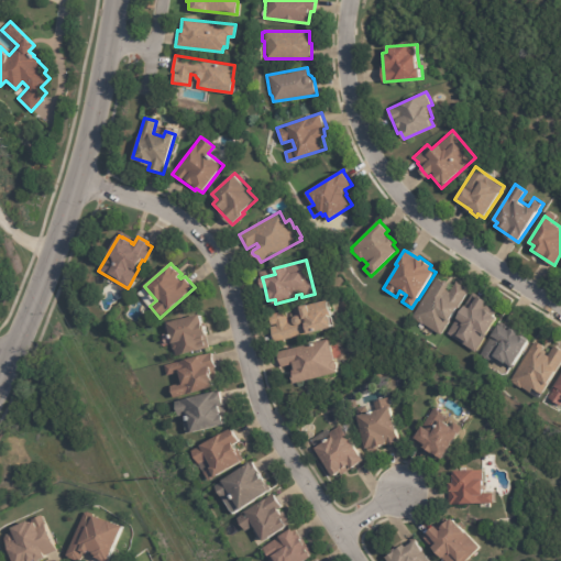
[(442,282),(446,279),(448,279),(449,281),(450,284),(450,286),(448,289),(450,290),(457,279),(470,289),(459,307),(460,307),(450,321),(441,334),(422,322),(421,323),(410,317),(437,277),(442,282)]
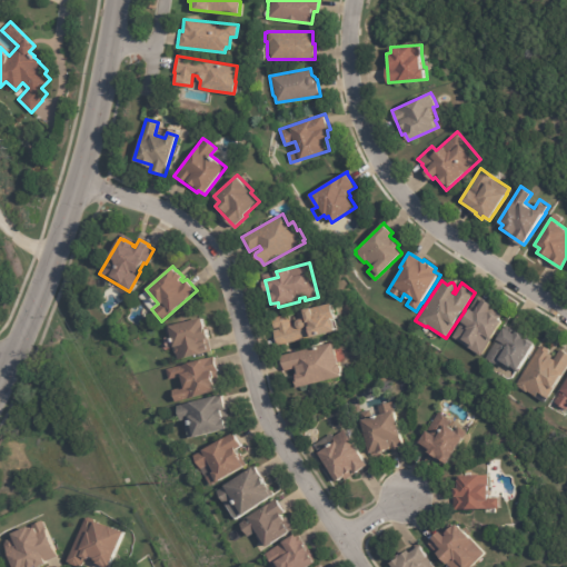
[(480,296),(485,298),(495,304),(489,311),(491,312),(493,311),(503,318),(501,319),(505,321),(494,339),(491,338),(481,355),(451,336),(478,295),(480,296)]
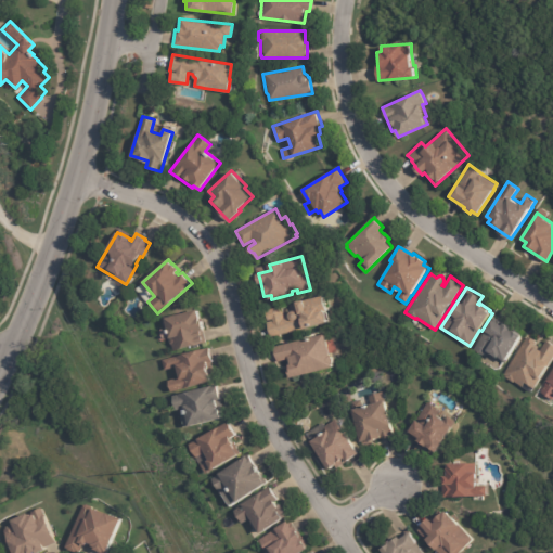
[(325,297),(332,322),(271,337),(268,321),(269,321),(267,309),(283,306),(285,317),(291,314),(292,312),(293,311),(291,304),(325,295),(325,297)]
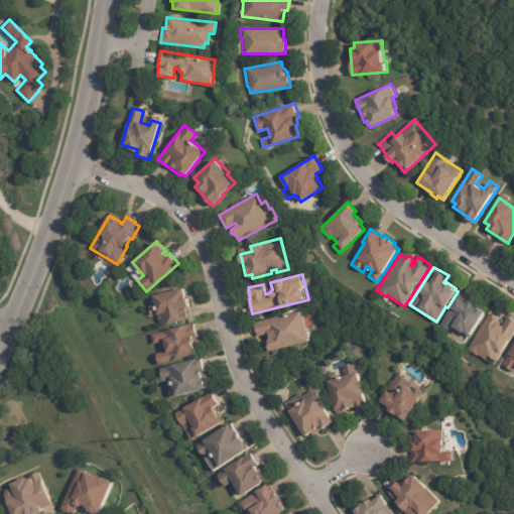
[(185,294),(187,301),(188,301),(189,306),(187,307),(187,310),(189,310),(191,317),(161,326),(155,303),(153,304),(153,302),(151,302),(150,298),(151,297),(151,295),(183,287),(185,294)]
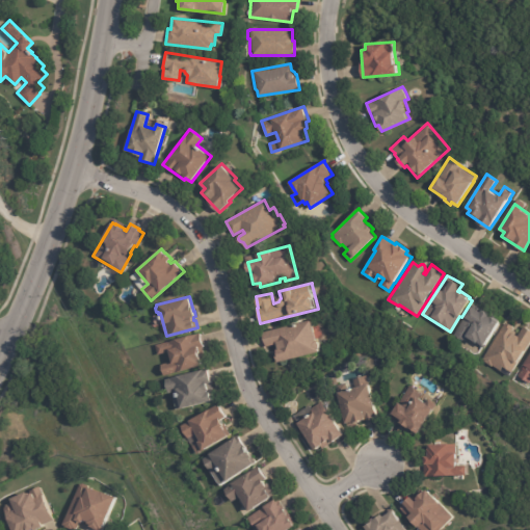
[(473,306),(483,312),(484,310),(493,315),(493,316),(502,322),(486,346),(485,346),(484,347),(476,342),(472,347),(466,343),(467,341),(464,339),(462,340),(458,338),(458,339),(454,337),(455,335),(453,334),(466,315),(467,315),(473,306)]
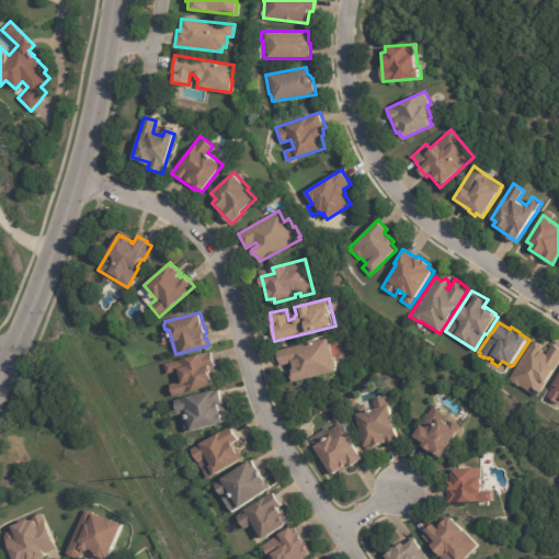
[(330,343),(334,358),(335,358),(338,368),(337,368),(338,372),(293,381),(293,379),(292,380),(289,372),(293,372),(292,367),(294,366),(293,362),(281,365),(277,350),(329,338),(330,343)]
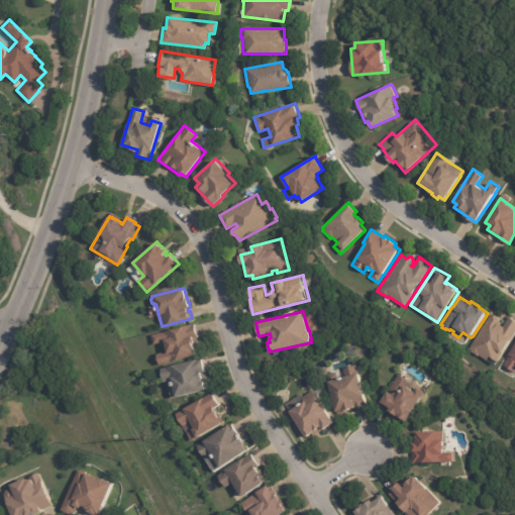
[(498,317),(500,318),(499,320),(505,324),(510,316),(514,319),(514,335),(512,340),(513,340),(504,353),(498,362),(490,356),(487,361),(479,354),(478,355),(471,350),(468,348),(491,313),(498,317)]
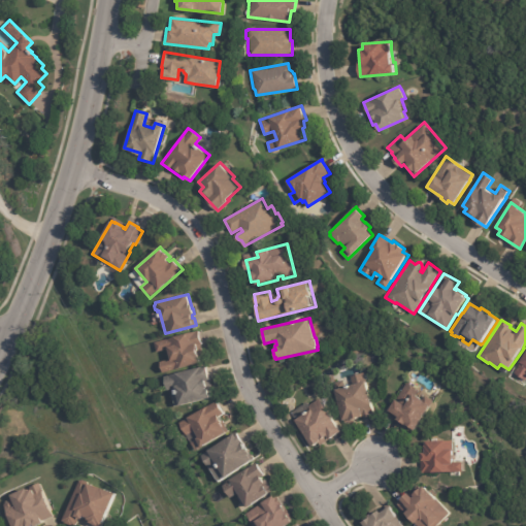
[(199,332),(202,344),(201,344),(203,352),(204,352),(205,356),(200,357),(201,362),(163,373),(160,361),(171,358),(170,356),(169,352),(169,349),(157,352),(154,342),(198,329),(199,332)]
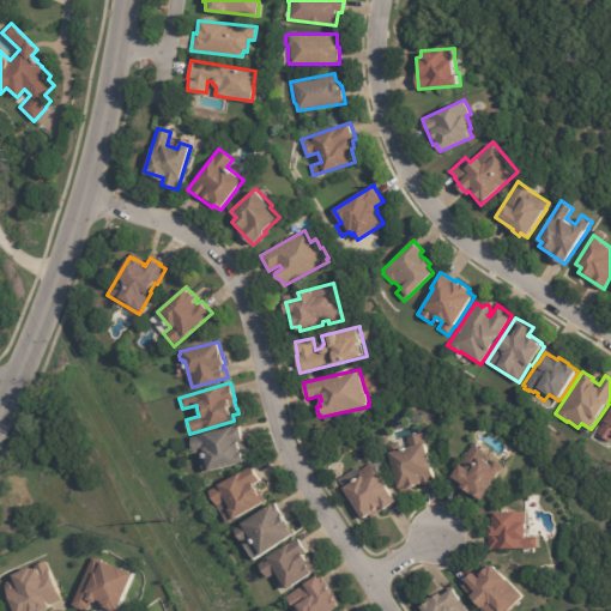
[(610,441),(597,431),(610,409),(610,441)]
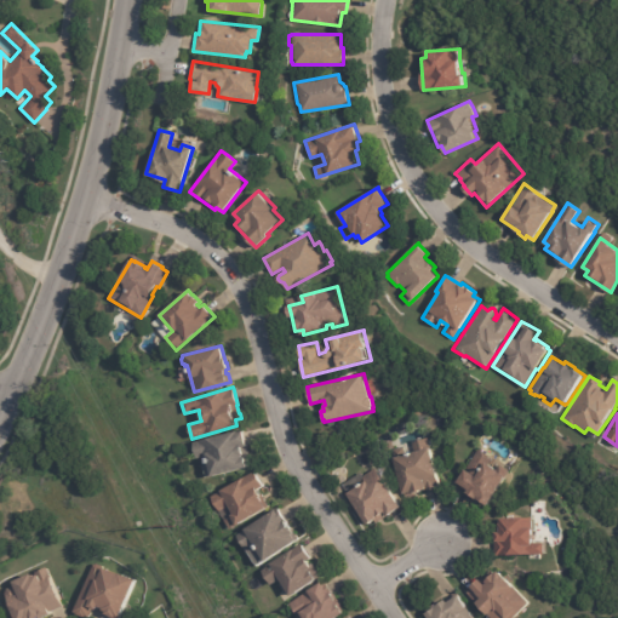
[(244,431),(249,448),(244,450),(245,457),(246,457),(249,468),(207,478),(205,467),(210,465),(207,456),(198,458),(193,442),(244,429),(244,431)]
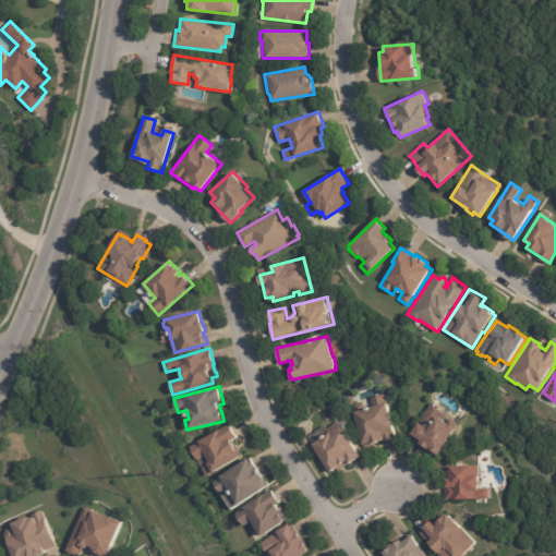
[(394,438),(364,447),(352,403),(358,402),(360,411),(373,407),(370,398),(385,394),(387,403),(388,402),(395,428),(394,428),(396,437),(394,438)]
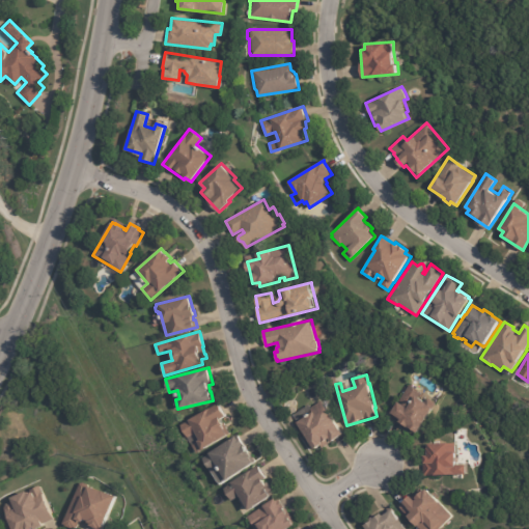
[(410,385),(423,393),(420,397),(429,404),(428,405),(430,406),(434,401),(438,404),(419,434),(416,432),(415,433),(399,422),(399,421),(390,415),(409,384),(410,385)]
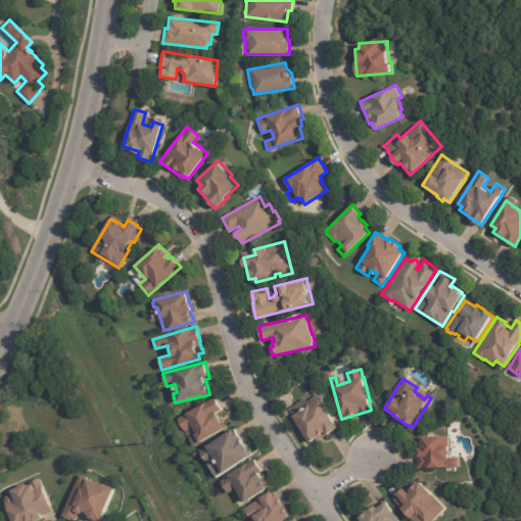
[(259,385),(265,383),(269,389),(265,392),(259,385)]
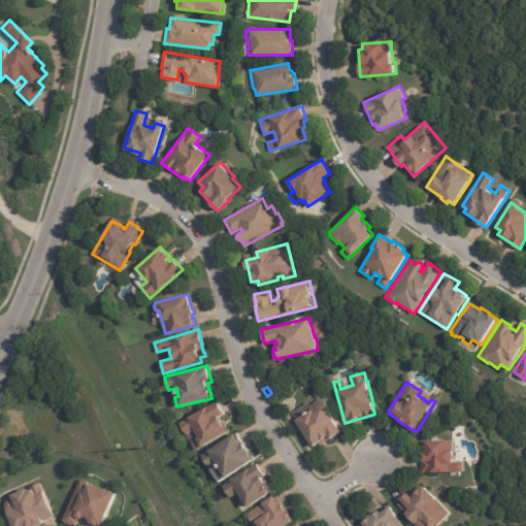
[(340,433),(320,446),(319,444),(314,448),(299,427),(298,428),(296,425),(298,424),(295,421),(305,414),(304,413),(307,411),(308,412),(310,411),(307,405),(319,398),(341,432),(340,433)]
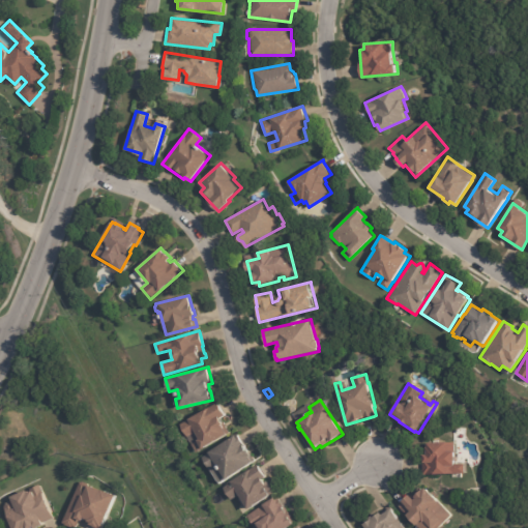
[(218,404),(226,415),(221,418),(223,422),(224,421),(230,433),(228,435),(203,449),(203,448),(197,452),(193,444),(200,439),(198,436),(197,436),(195,433),(187,437),(181,424),(217,403),(218,404)]
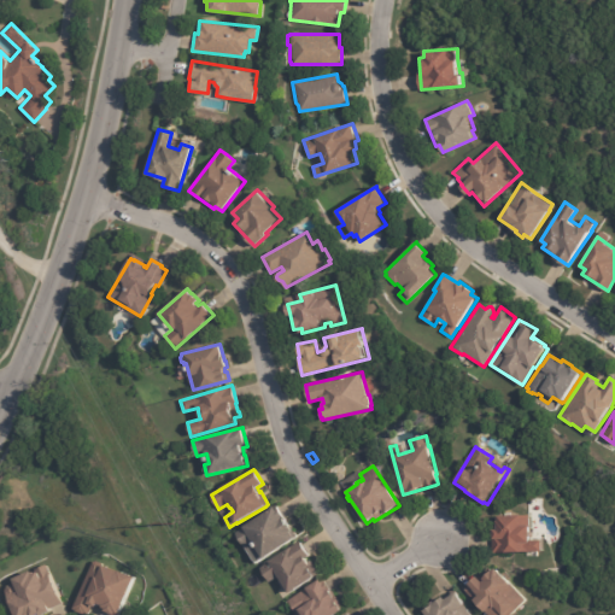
[(277,507),(285,517),(292,528),(299,537),(265,560),(253,542),(245,546),(235,533),(246,526),(246,527),(277,505),(277,507)]
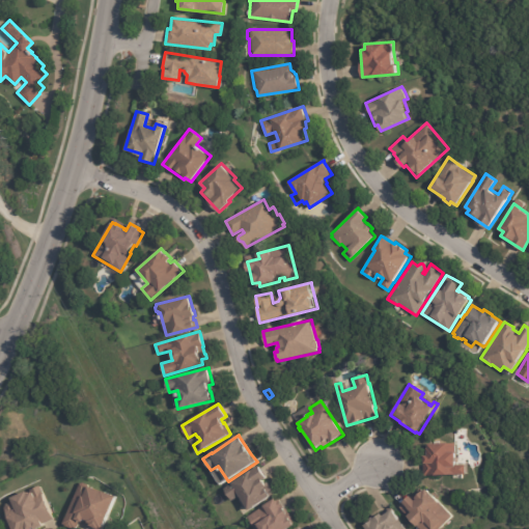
[(458,456),(458,465),(467,465),(467,475),(423,475),(422,462),(424,462),(424,456),(428,455),(427,448),(428,448),(428,444),(456,443),(457,452),(458,452),(458,456)]
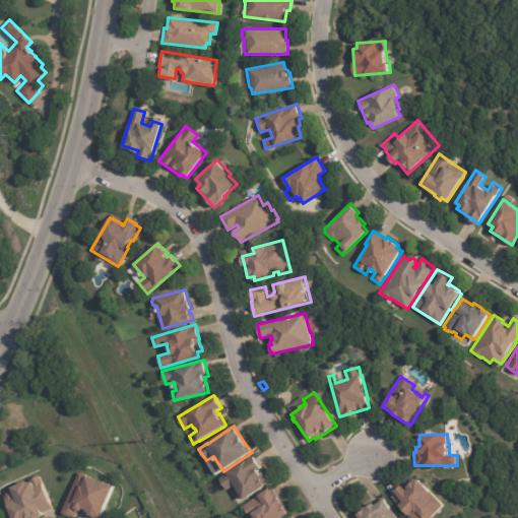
[(254,457),(262,468),(258,471),(262,476),(260,477),(263,481),(266,479),(269,483),(266,486),(266,487),(245,501),(235,486),(228,491),(219,478),(228,472),(229,472),(253,456),(254,457)]
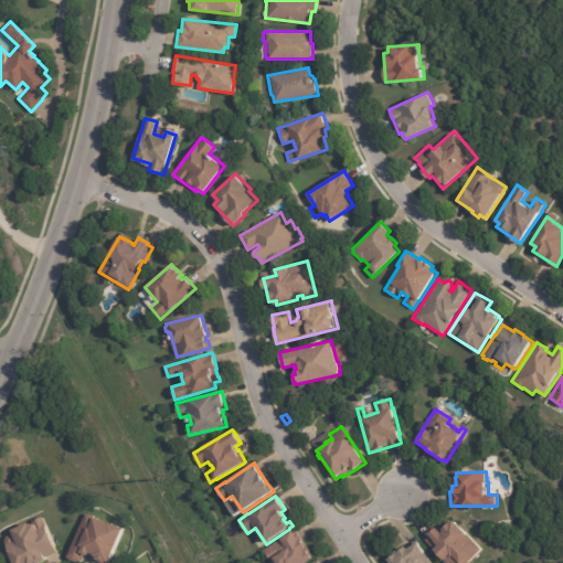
[(93,517),(108,523),(123,529),(107,562),(101,562),(93,560),(94,555),(89,553),(88,556),(84,554),(81,562),(77,562),(68,560),(66,558),(84,514),(87,513),(92,514),(93,517)]
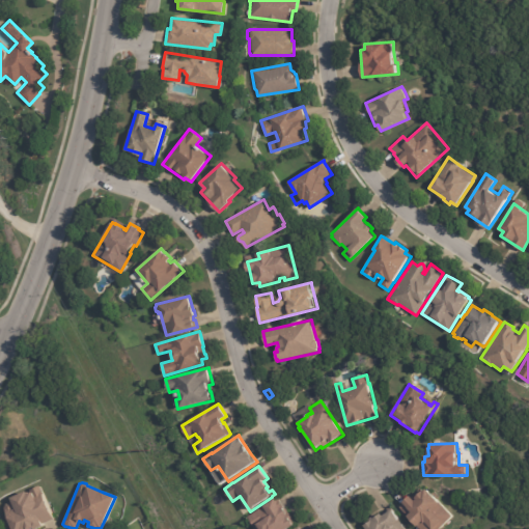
[(52,520),(43,524),(44,527),(38,528),(11,528),(3,508),(5,504),(8,502),(12,504),(10,498),(26,492),(27,495),(30,493),(29,490),(38,484),(42,491),(42,492),(53,519),(52,520)]
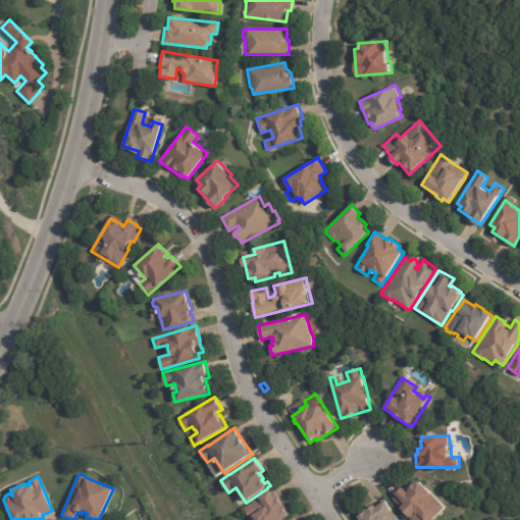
[(412,519),(392,499),(403,487),(409,492),(410,491),(409,489),(418,480),(419,481),(420,481),(446,507),(432,519),(412,519)]
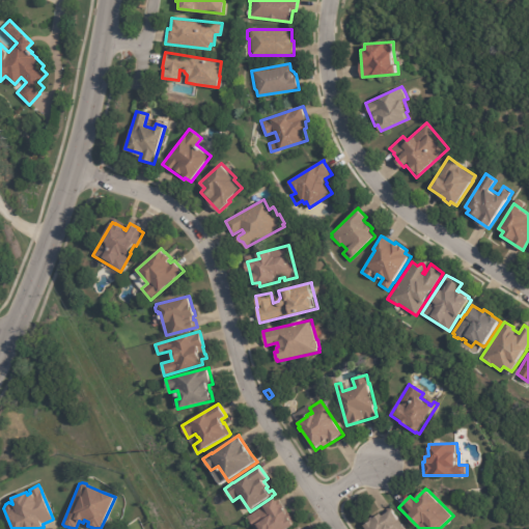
[(276,500),(282,508),(284,507),(290,516),(289,516),(296,526),(290,528),(260,528),(258,525),(255,527),(248,516),(266,504),(266,505),(275,499),(276,500)]
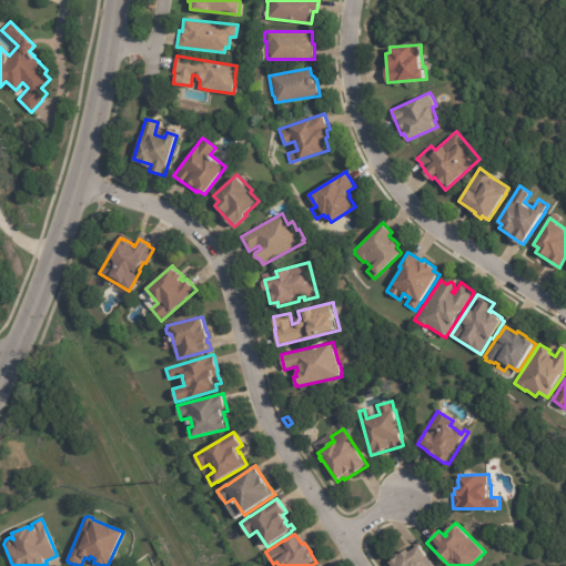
[(392,565),(390,563),(398,557),(397,555),(402,552),(403,553),(408,549),(411,553),(421,546),(434,565),(392,565)]
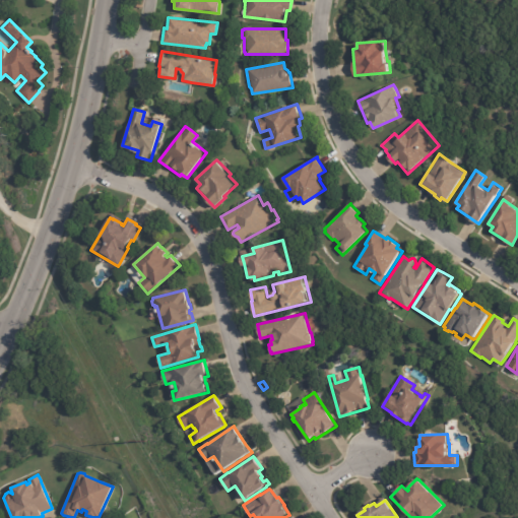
All buildings are outlined.
